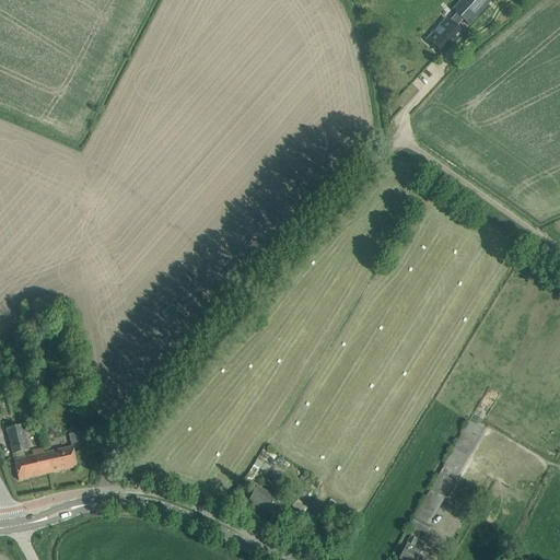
[(496,0),(458,0),(452,8),(468,23),(477,12),(482,16),(496,0)]
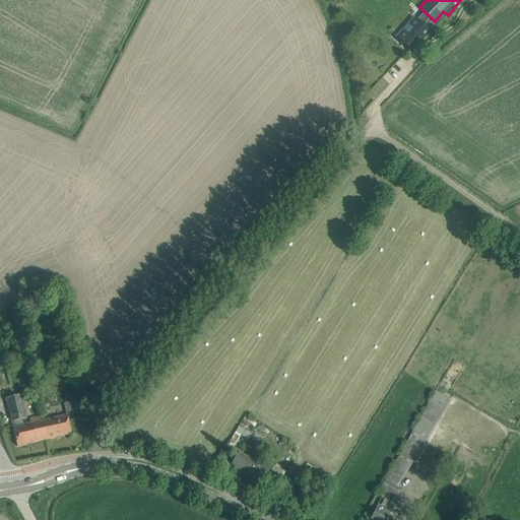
[(399,39),(399,40),(401,42),(400,43),(402,45),(403,44),(409,49),(420,37),(421,39),(429,31),(423,26),(430,19),(427,16),(420,23),(416,20),(399,39)]
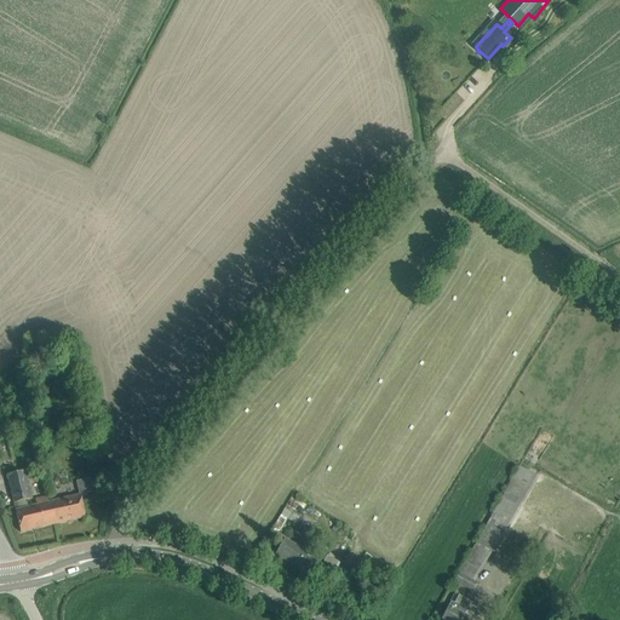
[(492,516),(455,581),(474,591),(478,583),(475,580),(483,567),(484,567),(493,551),(494,552),(539,477),(520,466),(510,483),(507,483),(504,489),(506,491),(491,515),(492,516)]
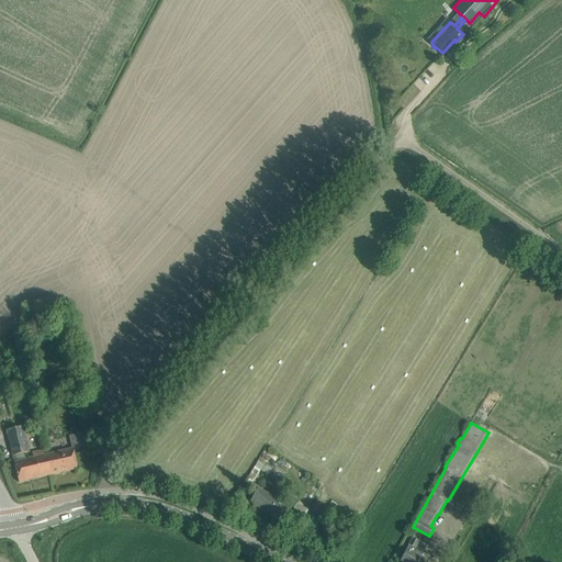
[(12,457),(23,454),(30,452),(23,427),(7,431),(12,457)]
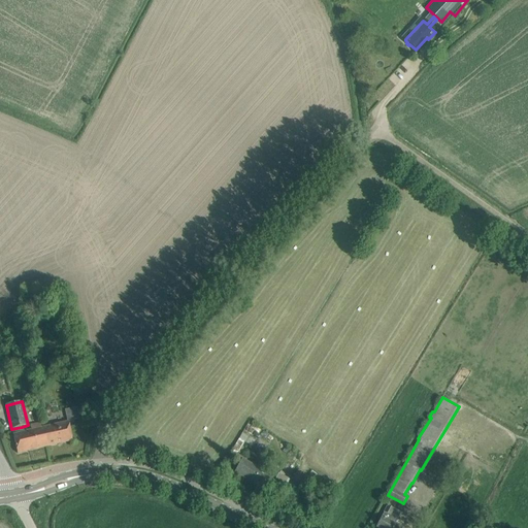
[(78,406),(67,408),(69,420),(80,418),(78,406)]
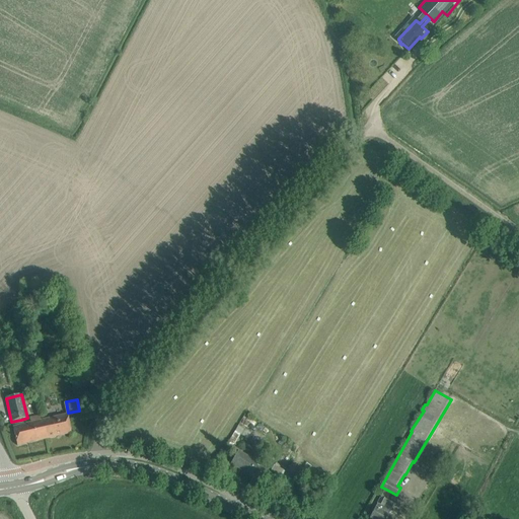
[(67,415),(57,417),(43,421),(47,439),(71,433),(67,415)]
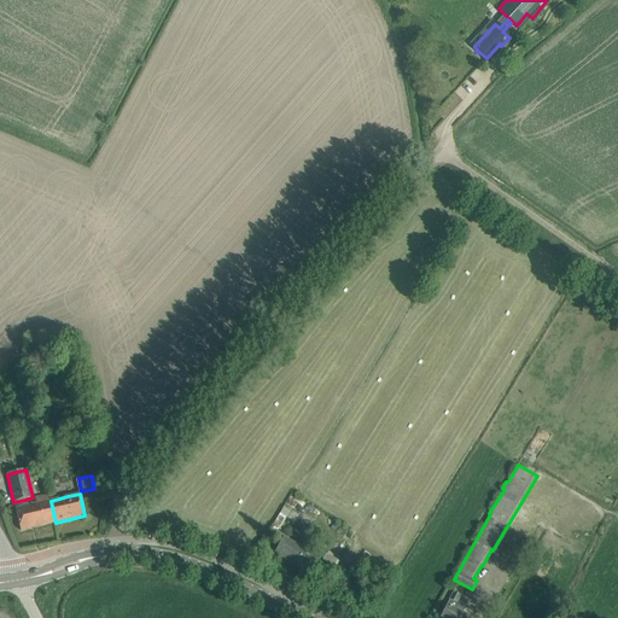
[(21,531),(56,523),(51,501),(48,501),(47,496),(35,499),(36,503),(16,508),(21,531)]
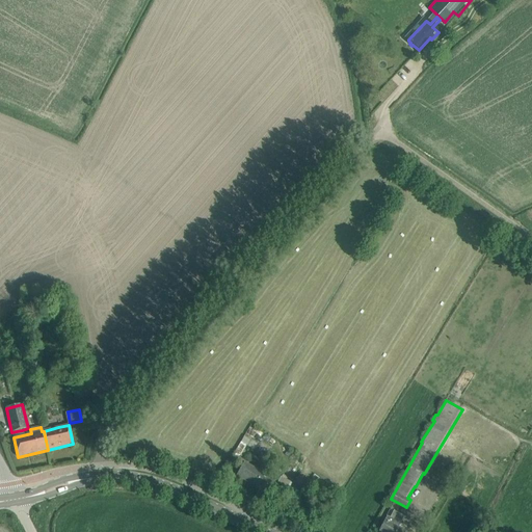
[(291,484),(290,483),(278,476),(274,482),(272,481),(273,479),(244,462),(236,476),(268,495),(270,490),(283,498),(291,484)]
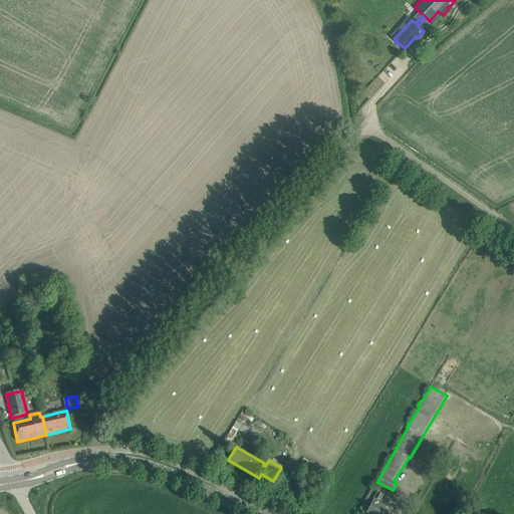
[(382,513),(386,510),(384,510),(391,500),(377,493),(373,499),(370,505),(366,513),(382,513)]
